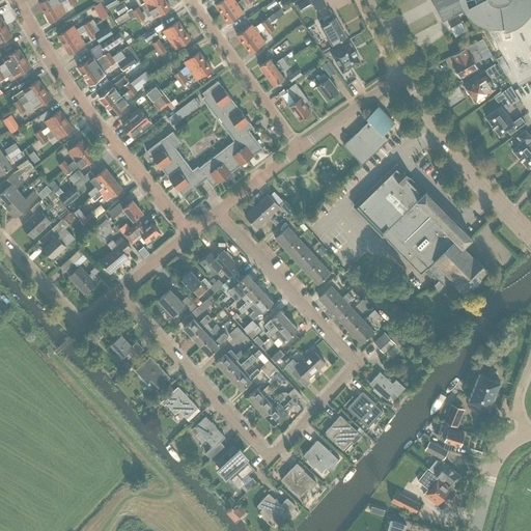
[(44,12),(60,3),(64,0),(43,0),(38,2),(44,12)]
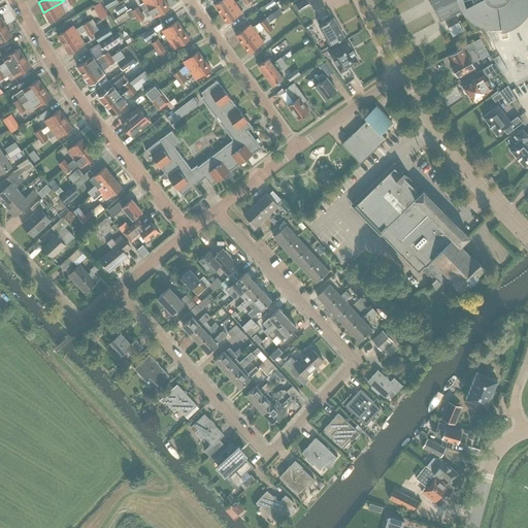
[(118,2),(116,0),(104,0),(102,1),(106,8),(118,2)]
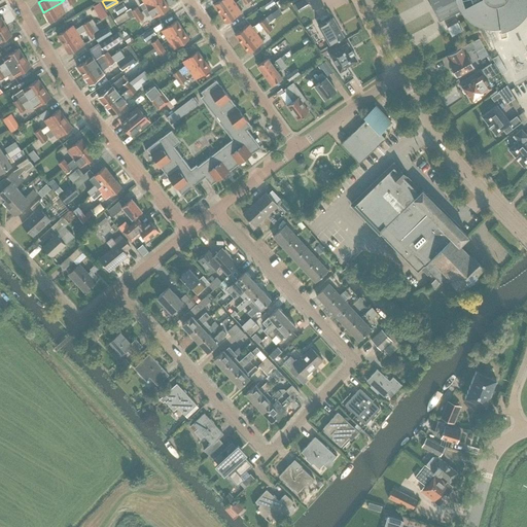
[(139,5),(143,11),(161,0),(141,0),(143,2),(139,5)]
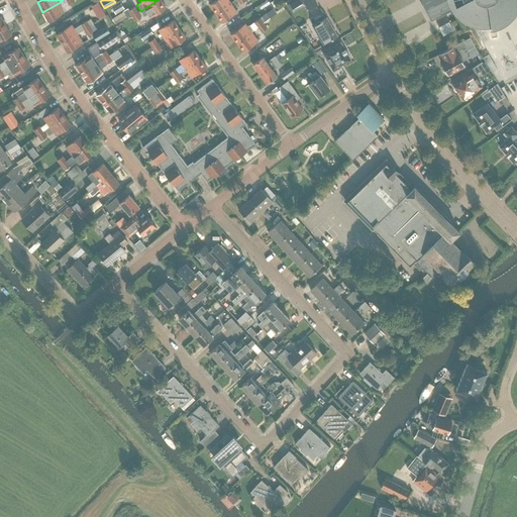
[(150,17),(166,8),(161,0),(158,0),(140,11),(143,16),(147,13),(150,17)]
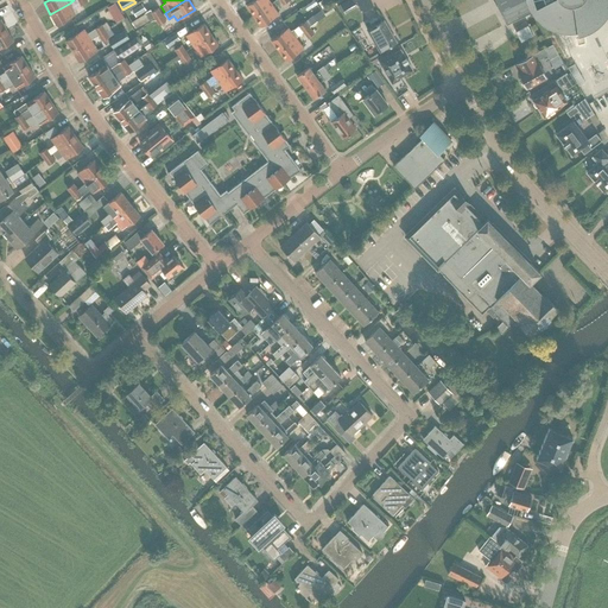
[(253,0),(246,6),(253,16),(271,4),(268,0),(253,0)]
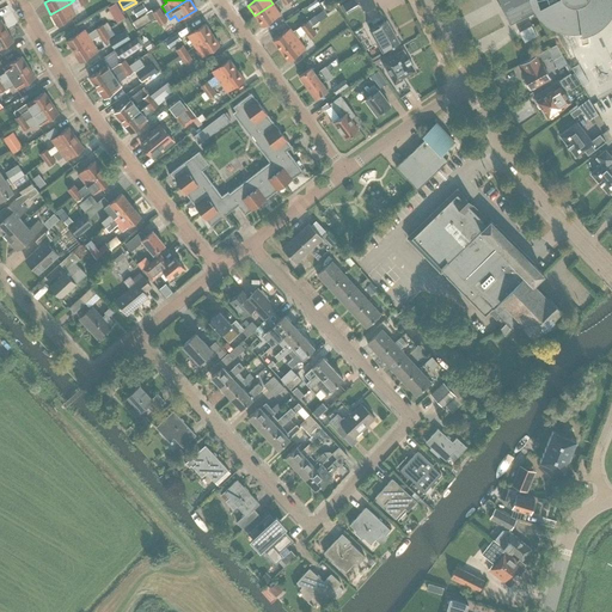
[(311,0),(295,0),(289,5),(295,12),(311,0)]
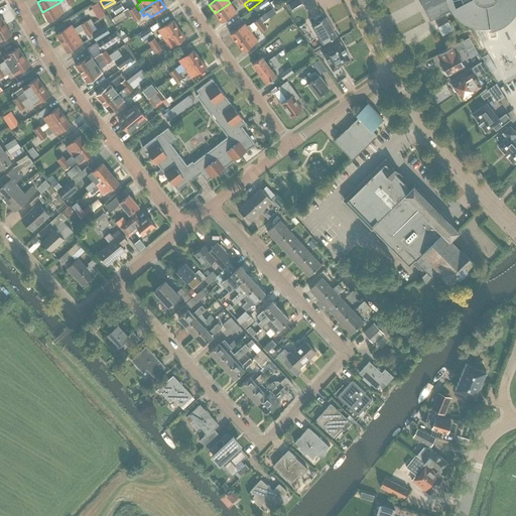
[(266,0),(258,5),(260,9),(269,4),(269,3),(268,2),(266,0)]
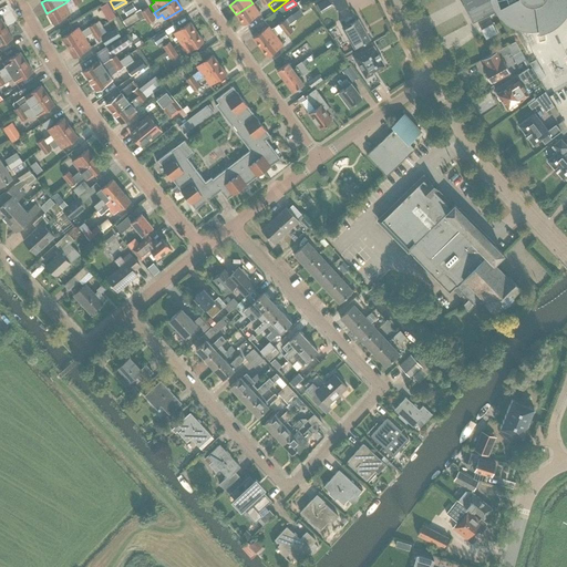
[(330,0),(338,12),(348,7),(343,0),(330,0)]
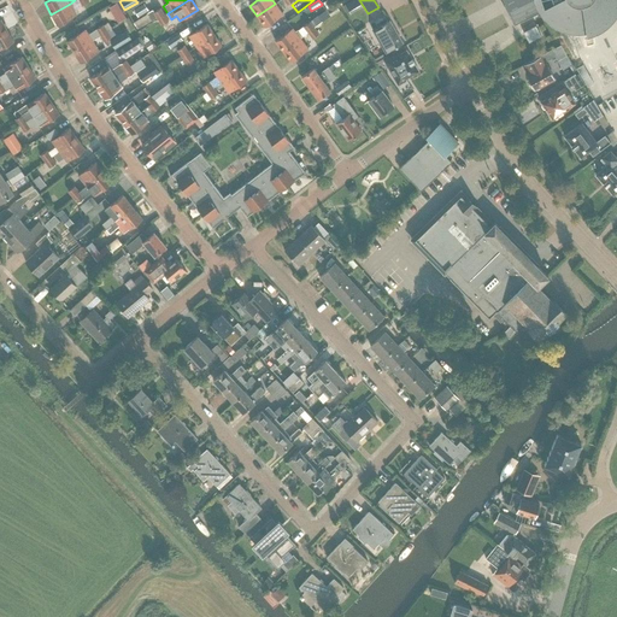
[(616,0),(501,0),(505,5),(507,4),(517,23),(544,10),(545,12),(547,15),(548,16),(551,18),(552,21),(554,22),(557,23),(559,24),(562,27),(564,27),(566,28),(569,29),(571,29),(574,30),(576,30),(580,30),(582,30),(585,30),(587,30),(589,29),(593,28),(595,28),(598,27),(600,25),(603,24),(605,22),(606,21),(609,18),(610,17),(612,15),(613,12),(615,10),(616,7),(616,6),(616,0)]
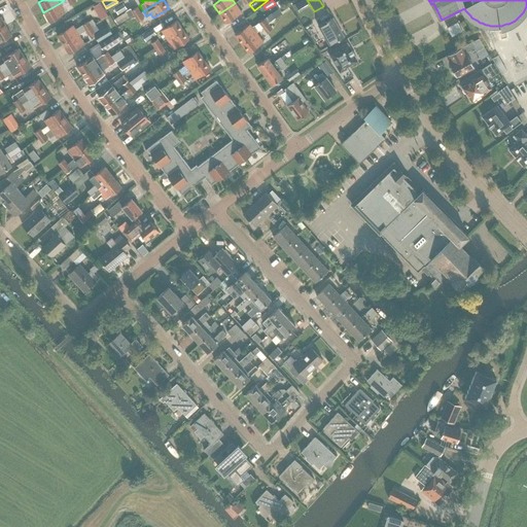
[(65,13),(60,3),(43,12),(48,22),(65,13)]
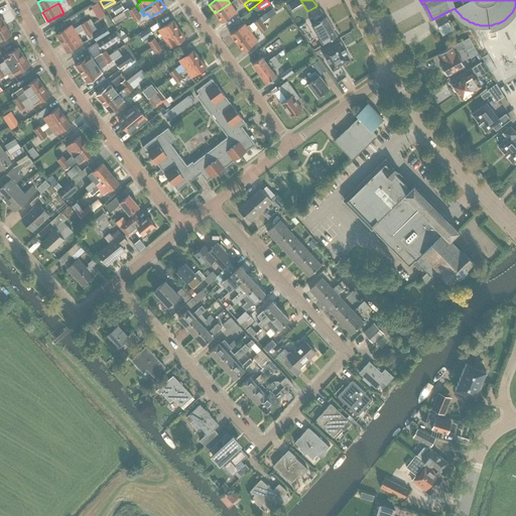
[(94,5),(92,6),(95,12),(100,9),(97,3),(95,4),(94,5)]
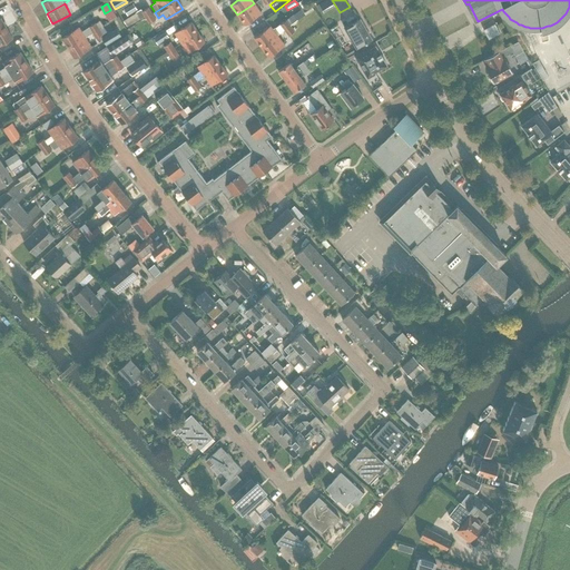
[(261,13),(254,3),(237,15),(244,25),(261,13)]
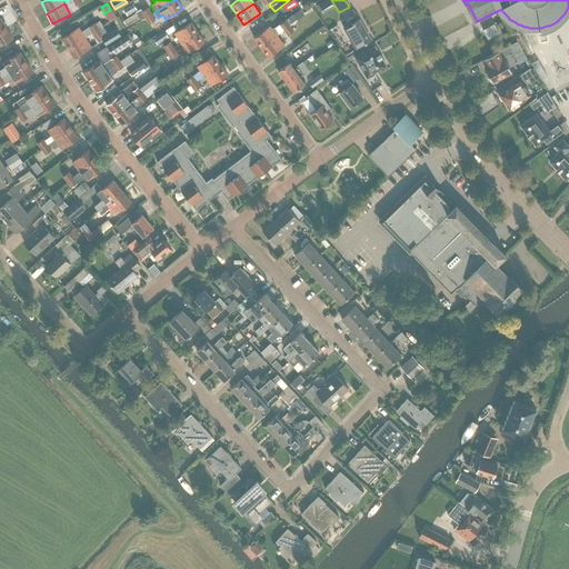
[(123,10),(127,16),(137,11),(133,5),(123,10)]
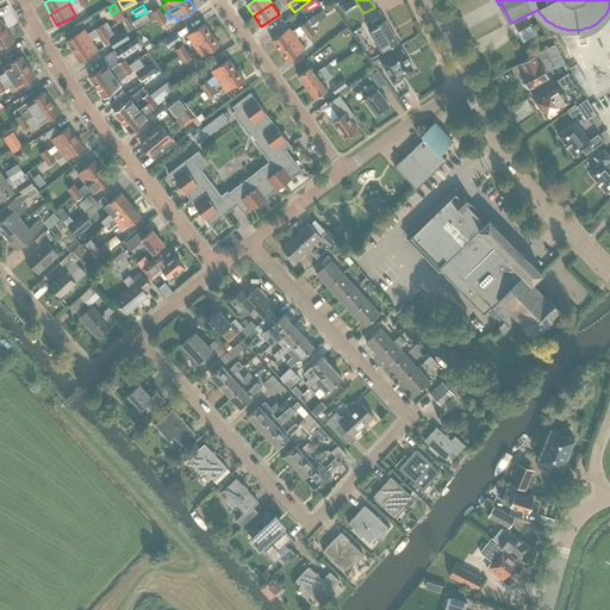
[(331,5),(323,10),(327,16),(335,11),(331,5)]
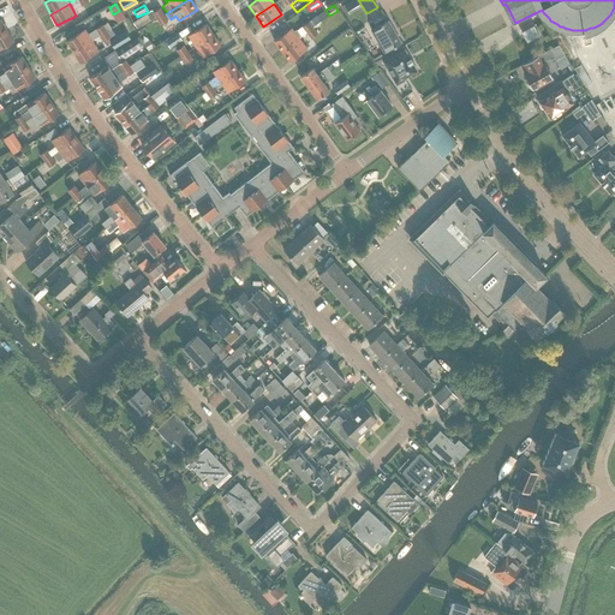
[(137,30),(156,18),(156,19),(163,15),(160,10),(160,9),(153,12),(151,11),(148,12),(148,13),(132,23),(137,30)]
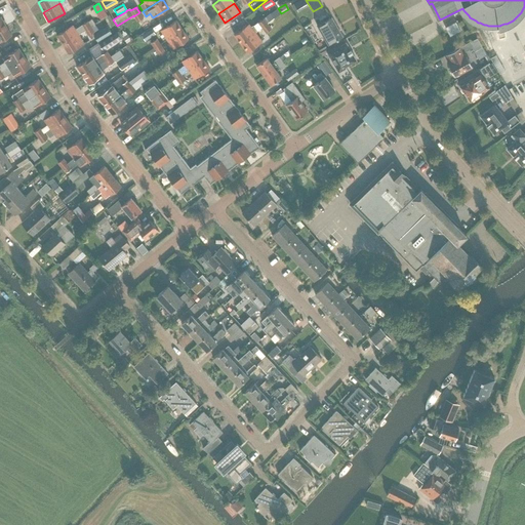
[(139,12),(133,16),(137,22),(144,18),(139,12)]
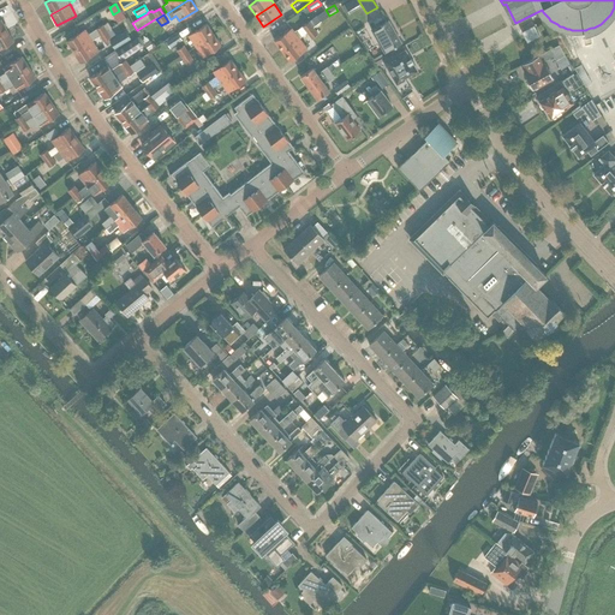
[(320,22),(316,16),(309,22),(312,28),(320,22)]
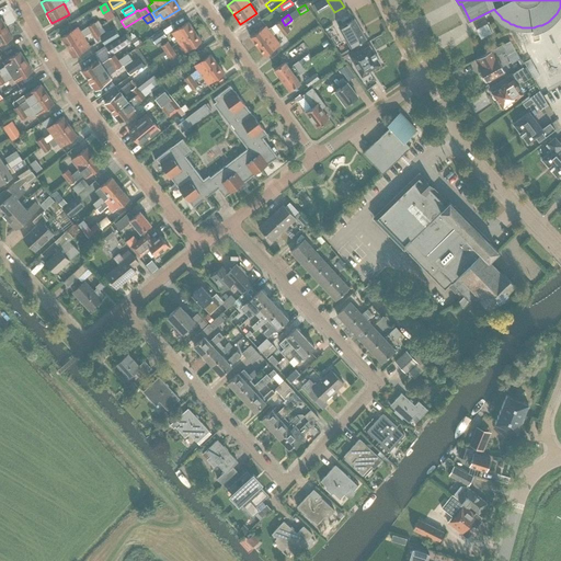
[(329,29),(341,21),(338,15),(325,23),(329,29)]
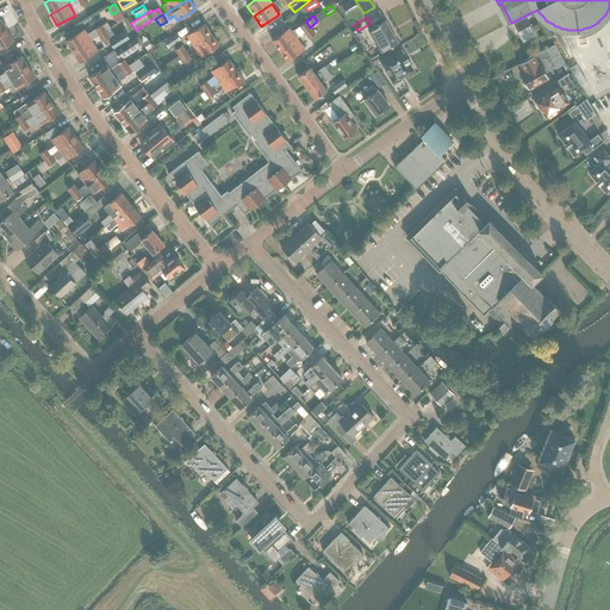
[(368,30),(381,53),(398,43),(385,20),(368,30)]
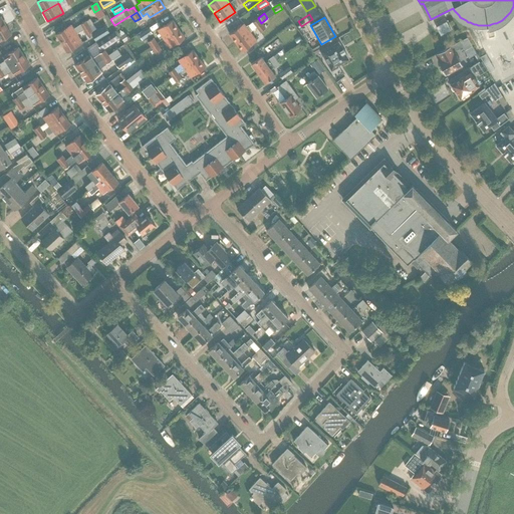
[(252,23),(256,27),(262,23),(258,18),(252,23)]
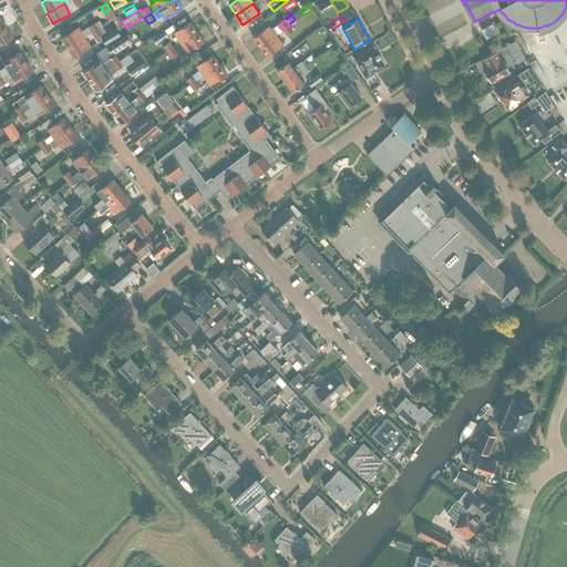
[(92,32),(93,32),(96,30),(99,29),(94,22),(88,27),(92,33),(92,32)]
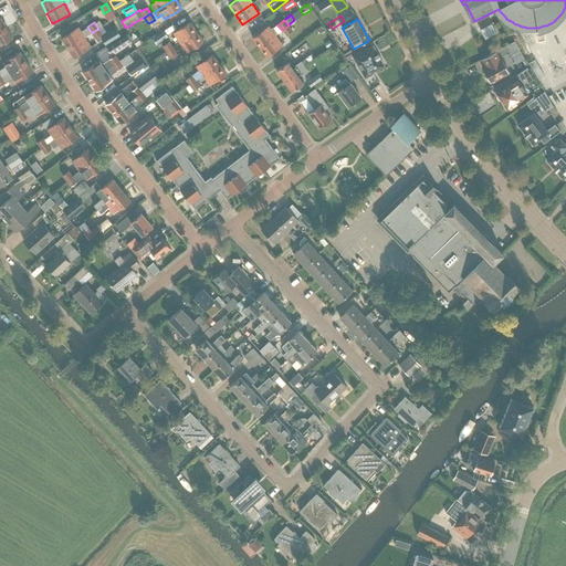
[(178,40),(180,43),(197,32),(189,22),(174,33),(176,37),(173,39),(175,42),(178,40)]
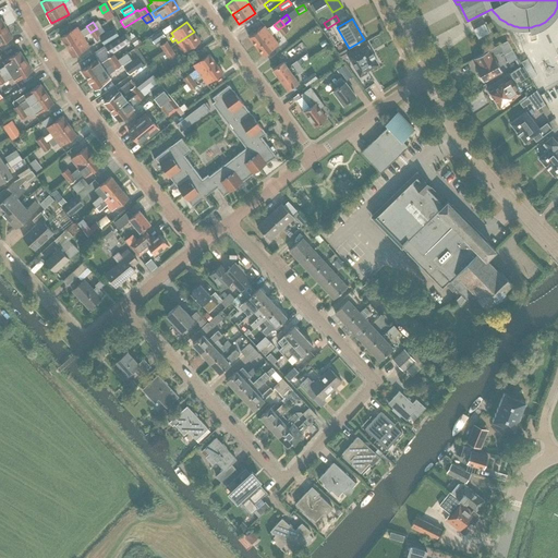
[(489,33),(484,23),(473,29),(478,39),(489,33)]
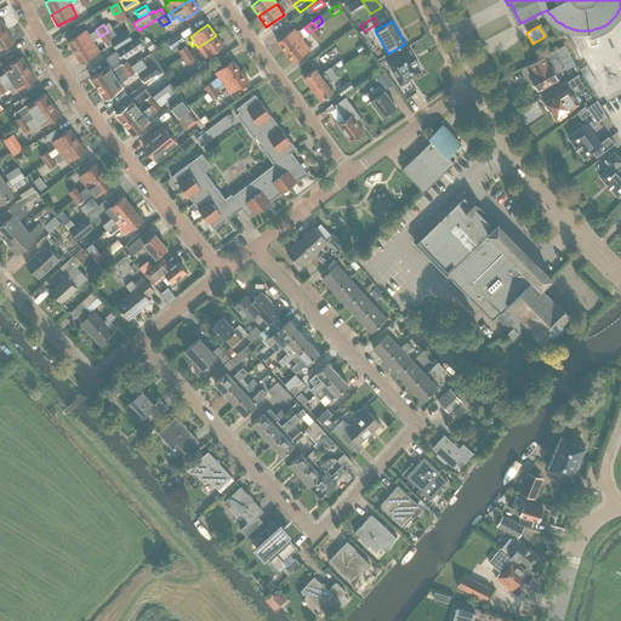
[(294,28),(277,41),(285,52),(302,39),(294,28)]
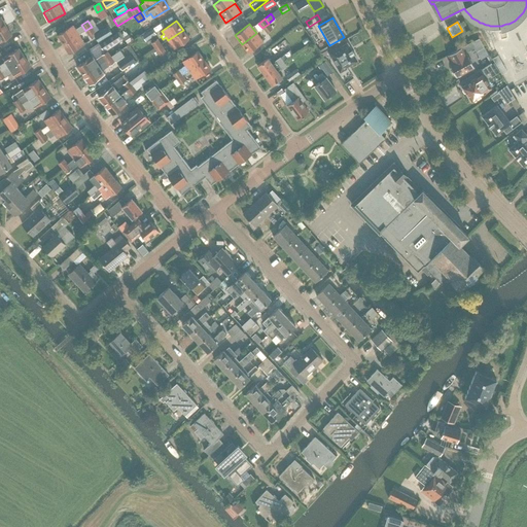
[(267,34),(273,29),(269,24),(262,28),(267,34)]
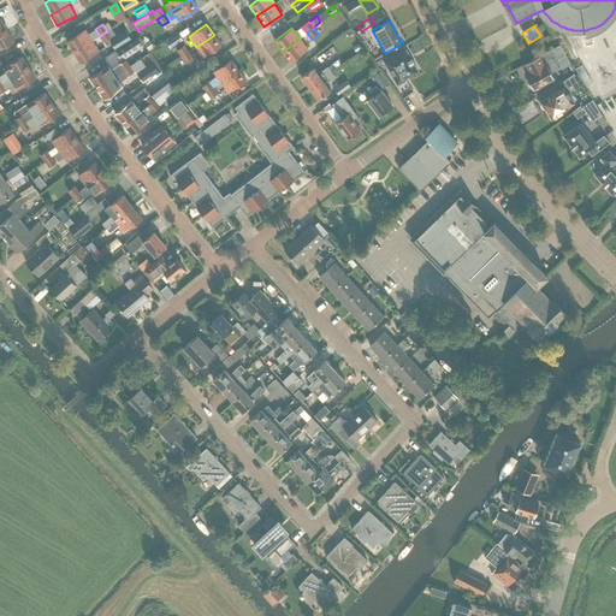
[(0,49),(13,42),(7,30),(0,34),(0,49)]
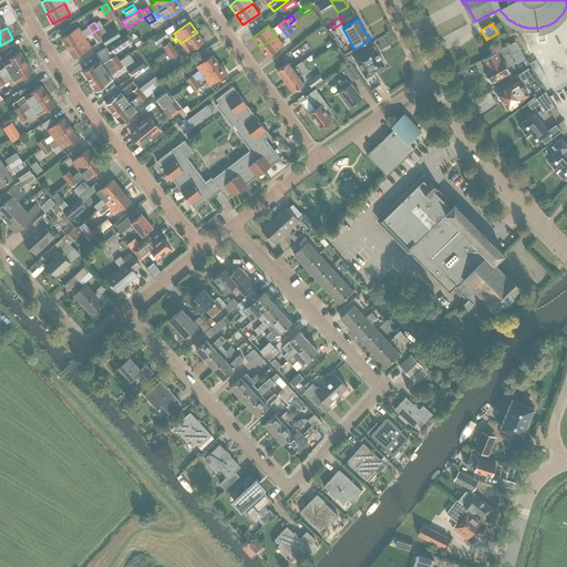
[(61,38),(68,48),(84,38),(84,37),(89,34),(85,29),(81,31),(78,28),(61,38)]
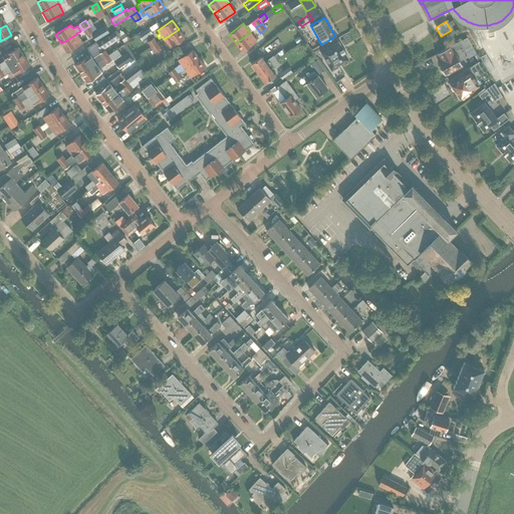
[(92,32),(89,26),(87,27),(84,29),(83,29),(86,35),(92,32)]
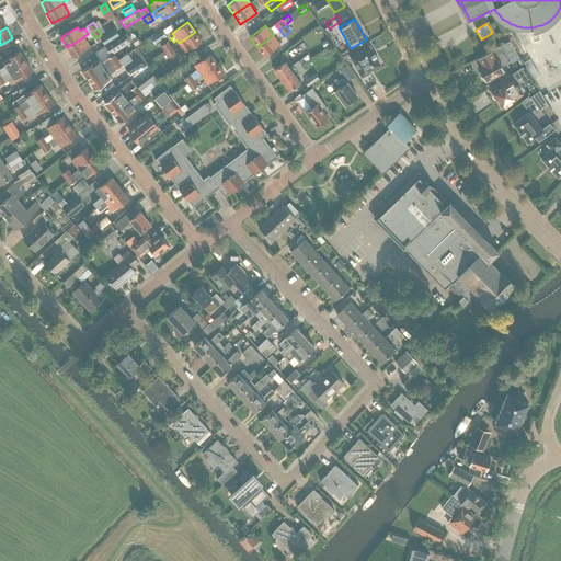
[(118,36),(114,29),(100,37),(104,45),(118,36)]
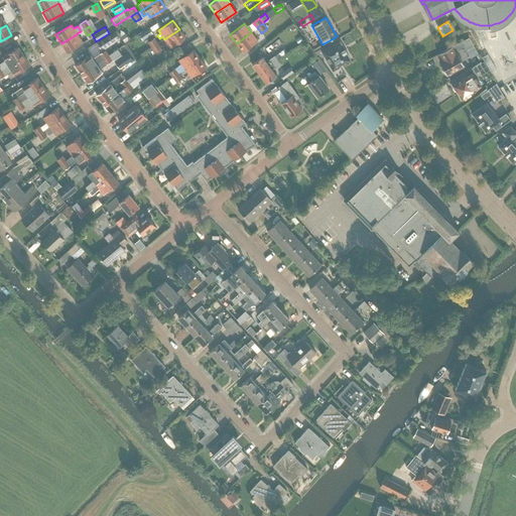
[(152,33),(148,28),(138,34),(142,40),(152,33)]
